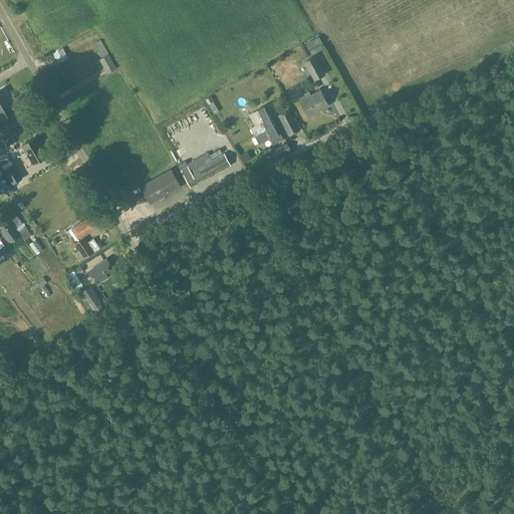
[(77,39),(79,45),(97,38),(95,32),(77,39)]
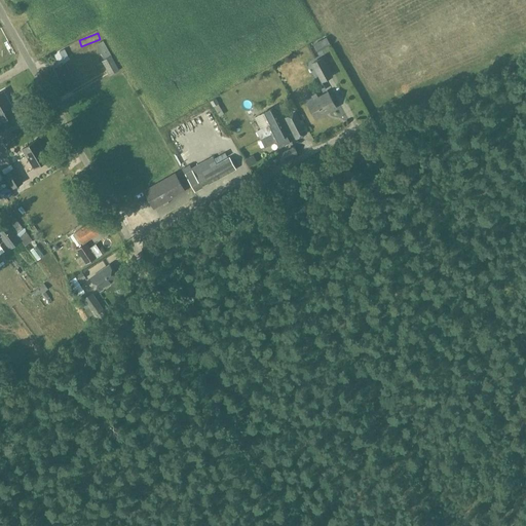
[(317,52),(331,46),(328,38),(314,44),(317,52)]
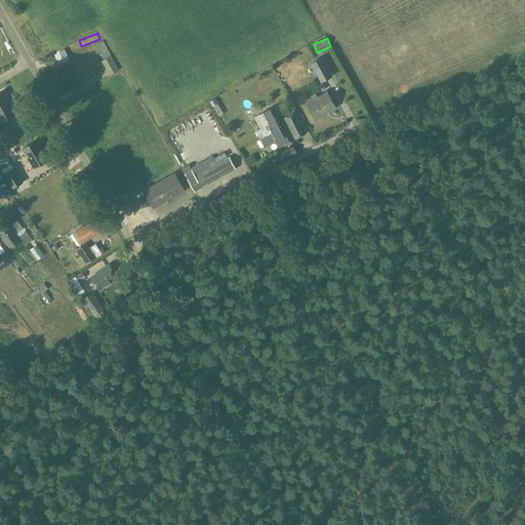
[(110,76),(119,71),(104,41),(96,44),(105,59),(102,62),(110,76)]
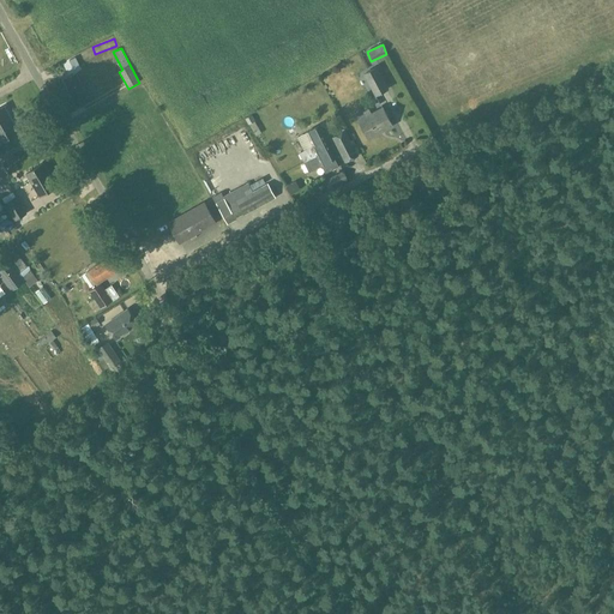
[(363,74),(375,97),(390,90),(377,66),(363,74)]
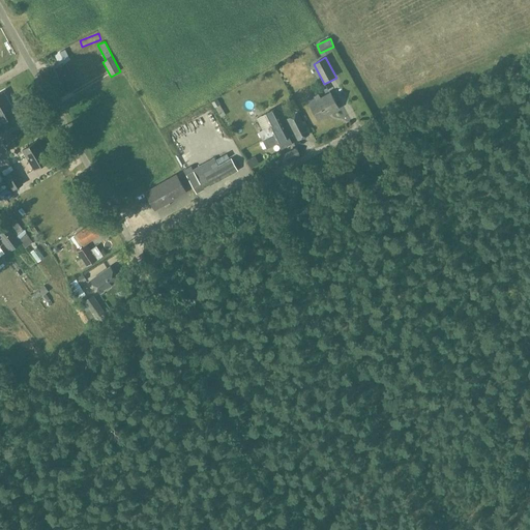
[(56,69),(67,92),(78,87),(66,64),(56,69)]
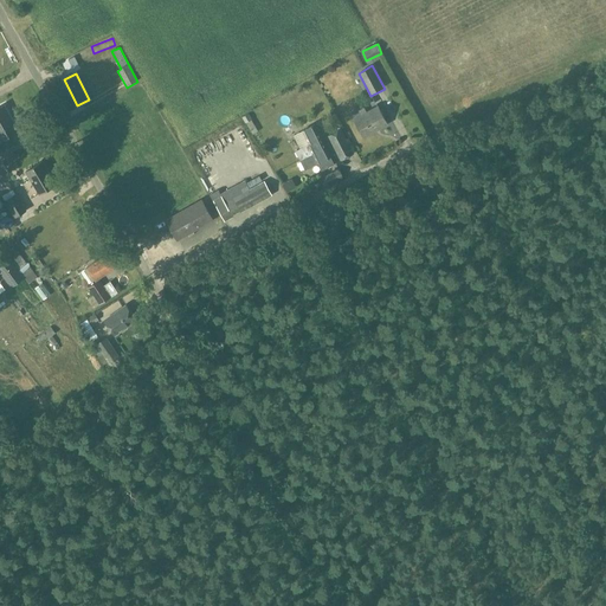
[(0,108),(0,140),(1,142),(19,131),(5,105),(0,108)]
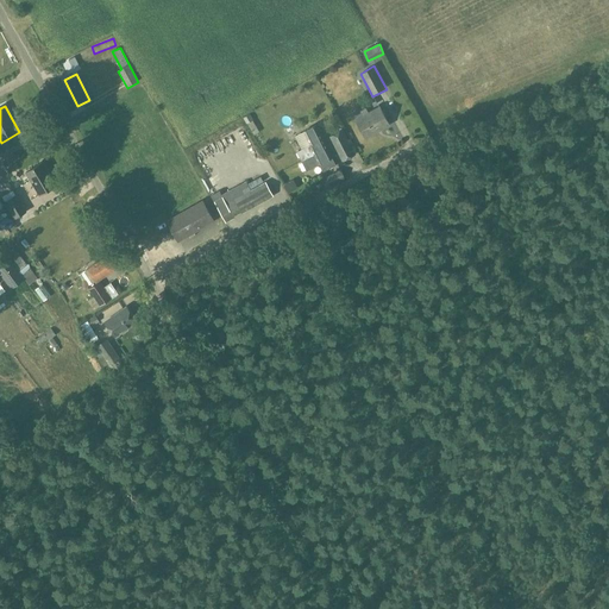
[(380,108),(357,121),(366,138),(389,125),(380,108)]
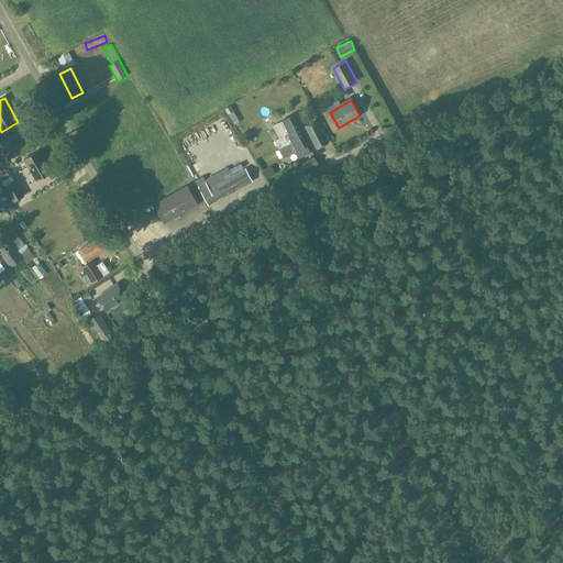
[(229,114),(234,111),(235,111),(232,106),(225,109),(229,114)]
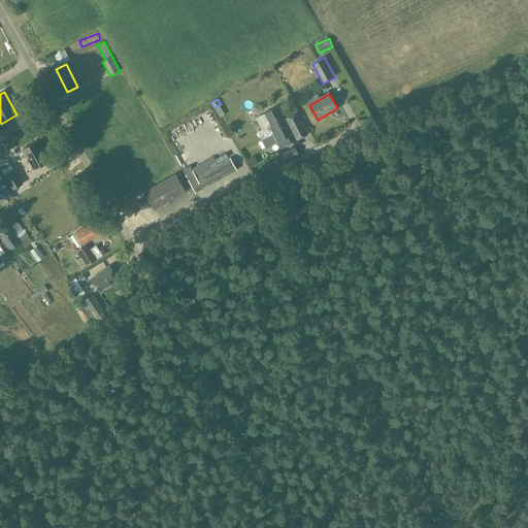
[(262,140),(284,129),(274,109),(264,114),(269,127),(258,132),(262,140)]
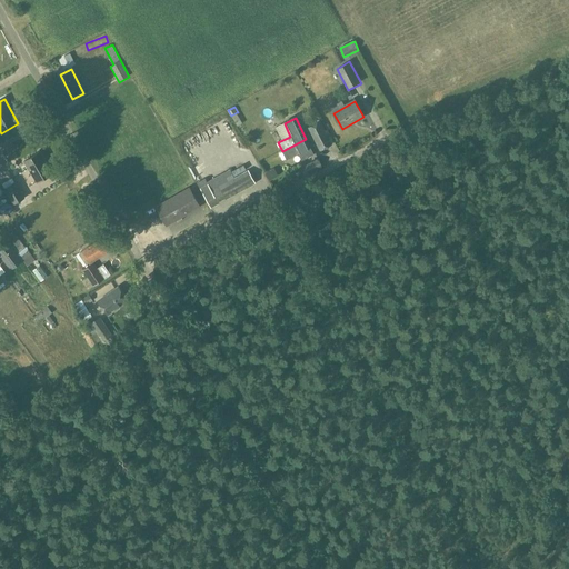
[(333,145),(323,126),(321,121),(308,128),(320,151),(333,145)]
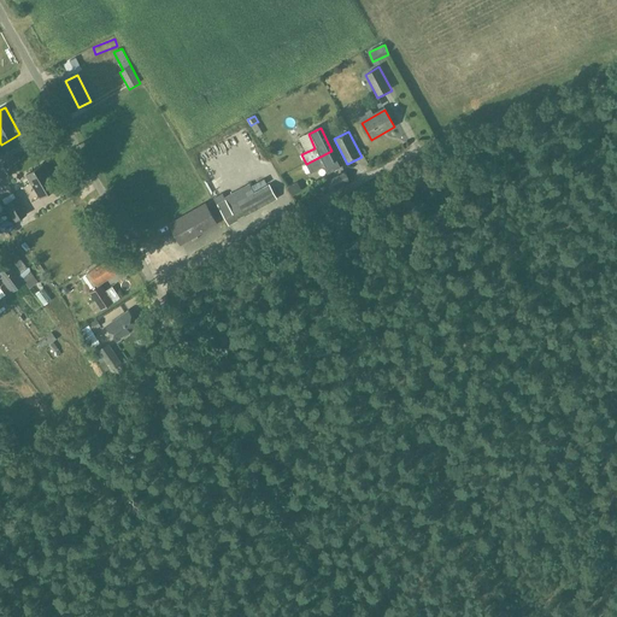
[(340,168),(331,151),(306,164),(311,174),(327,165),(330,174),(340,168)]
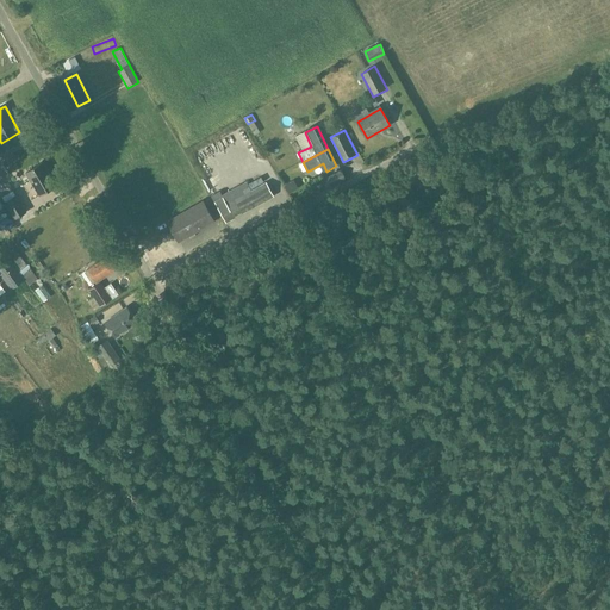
[(26,173),(41,195),(57,186),(43,163),(26,173)]
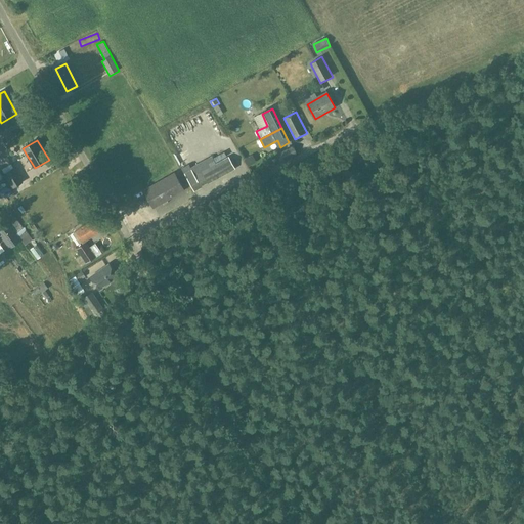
[(293,146),(278,155),(282,163),(298,155),(293,146)]
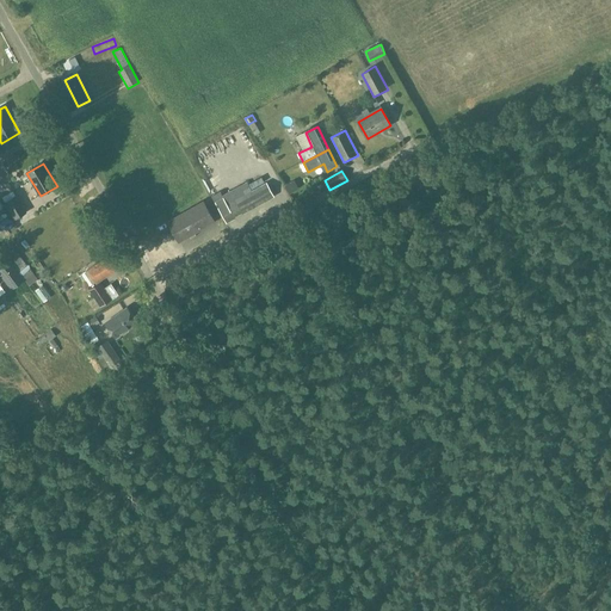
[(267,183),(227,205),(223,197),(215,202),(227,223),(275,197),(267,183)]
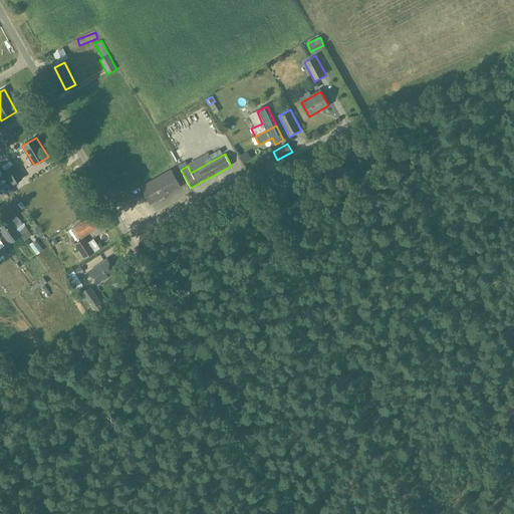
[(249,161),(245,154),(240,157),(244,164),(249,161)]
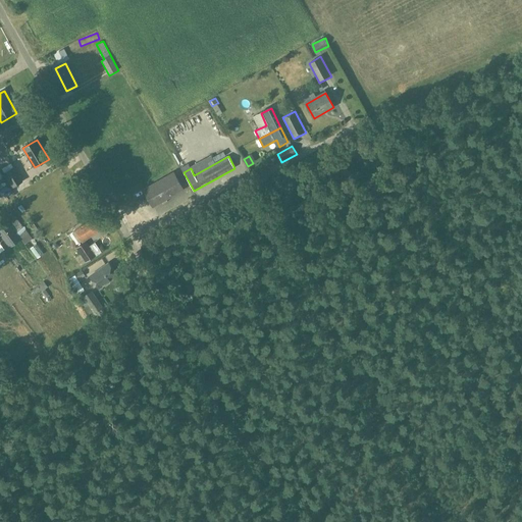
[(23,181),(14,167),(4,173),(13,188),(23,181)]
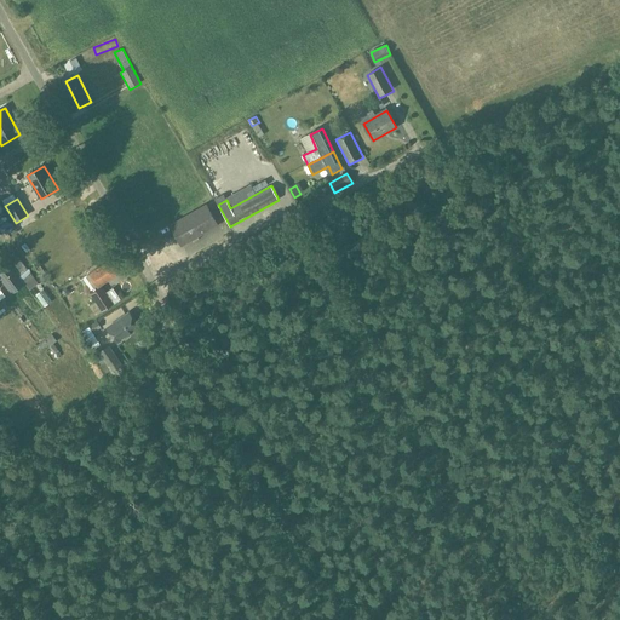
[(182,247),(219,225),(207,204),(170,224),(182,247)]
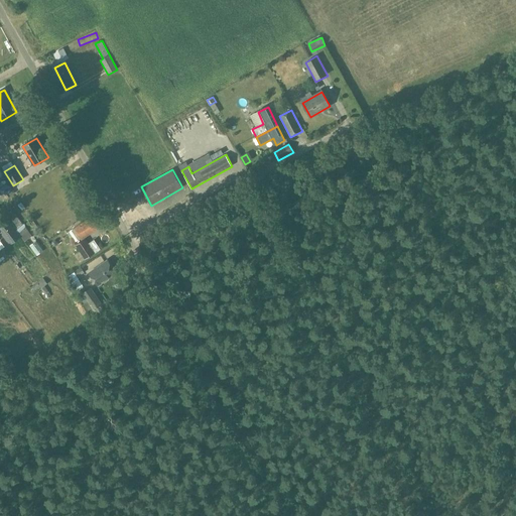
[(284,176),(288,183),(290,181),(293,187),(301,183),(301,184),(308,181),(304,172),(296,176),(297,177),(293,179),(290,173),(284,176)]
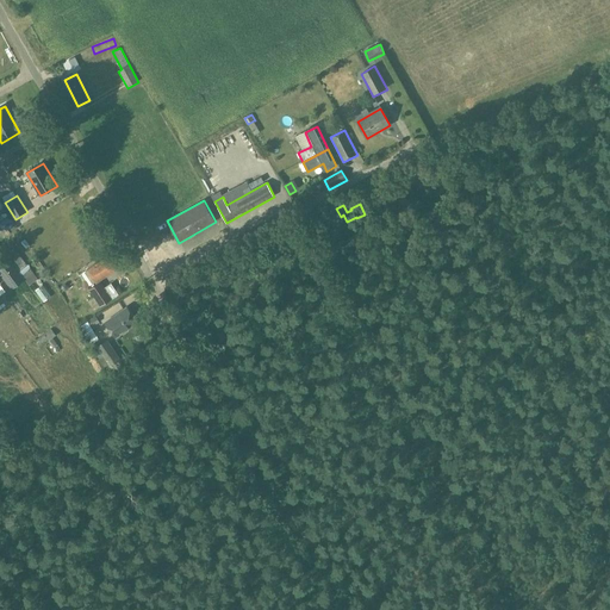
[(0,274),(12,290),(26,279),(20,272),(27,266),(16,250),(7,257),(8,260),(0,266),(0,274)]
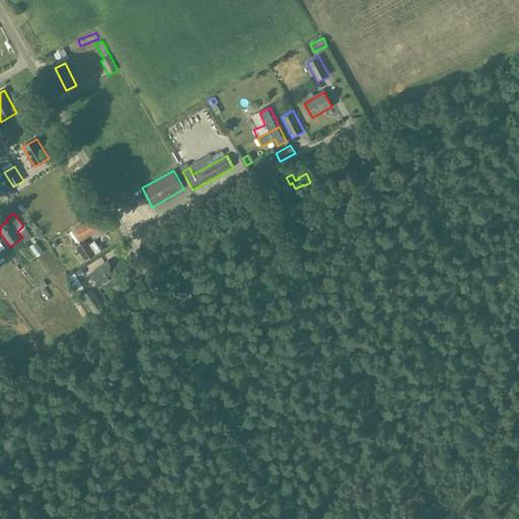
[(92,218),(75,229),(82,240),(99,230),(92,218)]
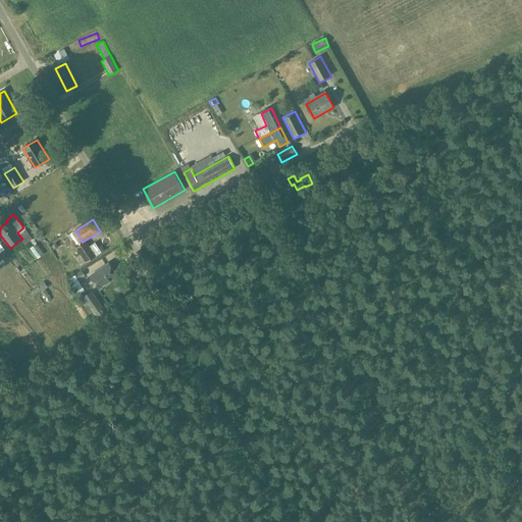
[(100,231),(87,241),(76,248),(87,263),(102,253),(96,243),(104,238),(100,231)]
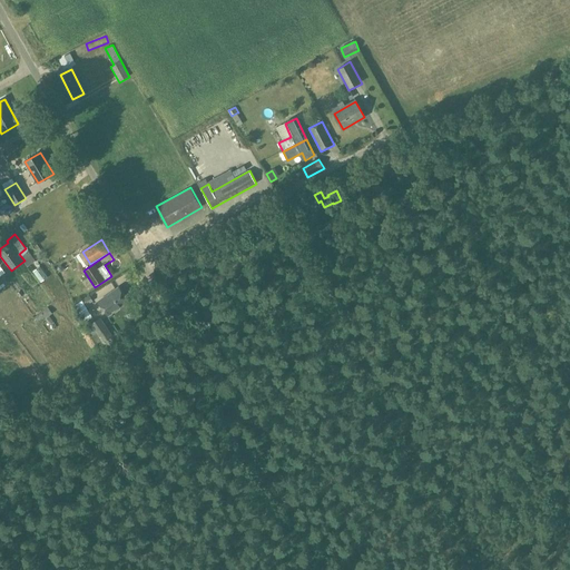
[(108,315),(128,302),(119,287),(99,302),(108,315)]
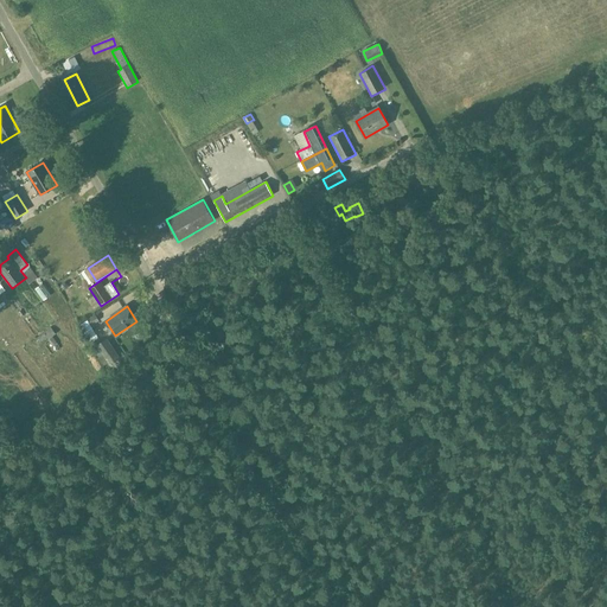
[(102,337),(110,336),(108,326),(100,328),(102,337)]
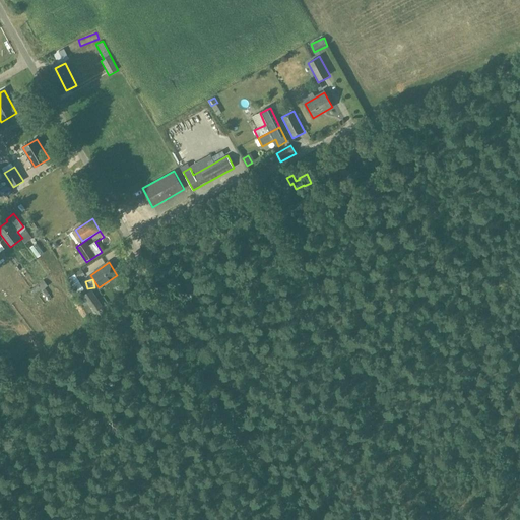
[(95,313),(104,307),(91,289),(83,296),(88,304),(85,306),(89,313),(93,310),(95,313)]
